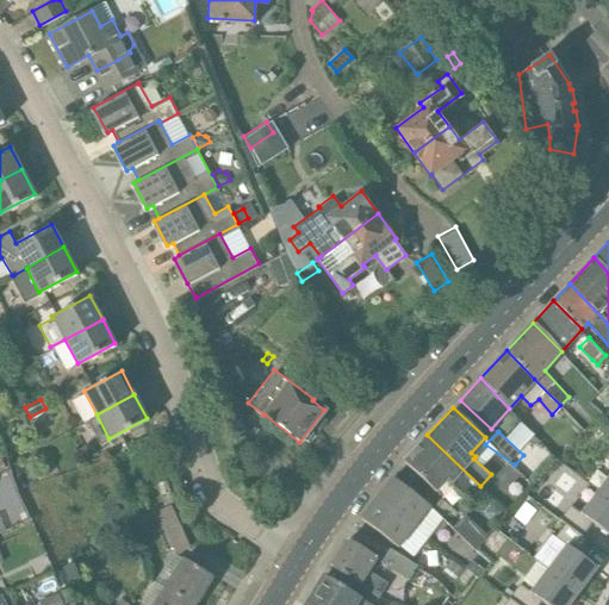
[(468,499),(480,486),(427,435),(403,460),(436,492),(448,479),(468,499)]
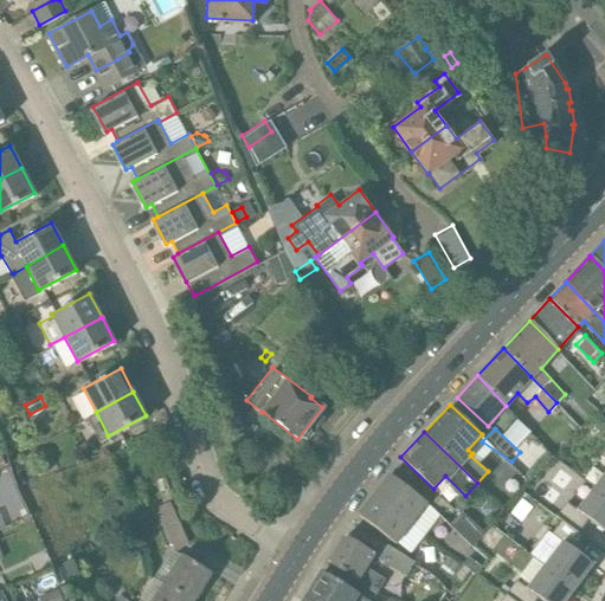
[(412,522),(426,502),(390,472),(373,492),(412,522)]
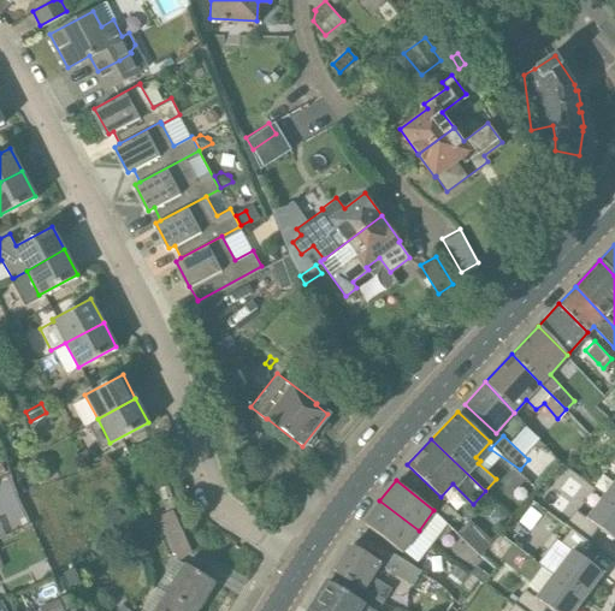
[(614,500),(610,497),(593,521),(581,512),(571,526),(593,544),(604,529),(614,538),(614,500)]
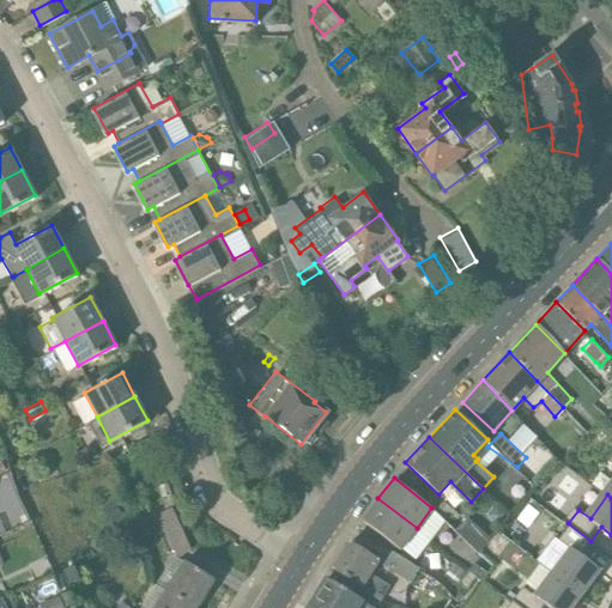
[(101,505),(111,523),(122,515),(111,497),(101,505)]
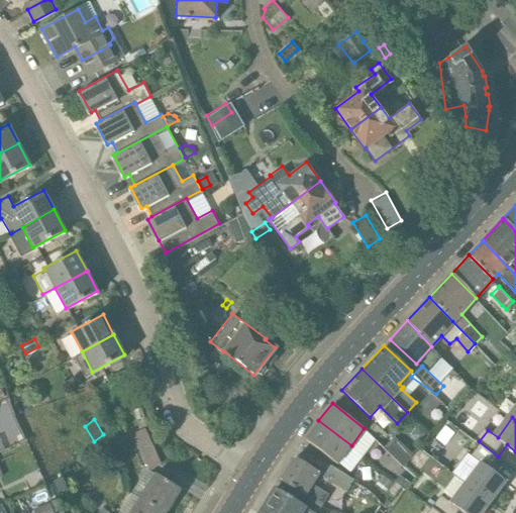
[(337,463),(351,445),(318,420),(305,437),(337,463)]
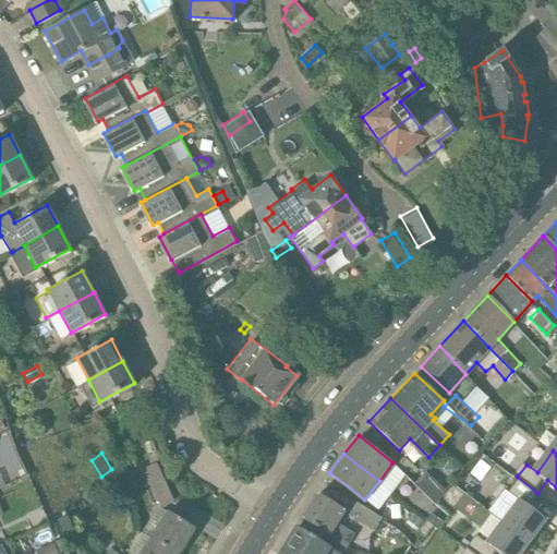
[(463,468),(451,457),(440,468),(452,479),(463,468)]
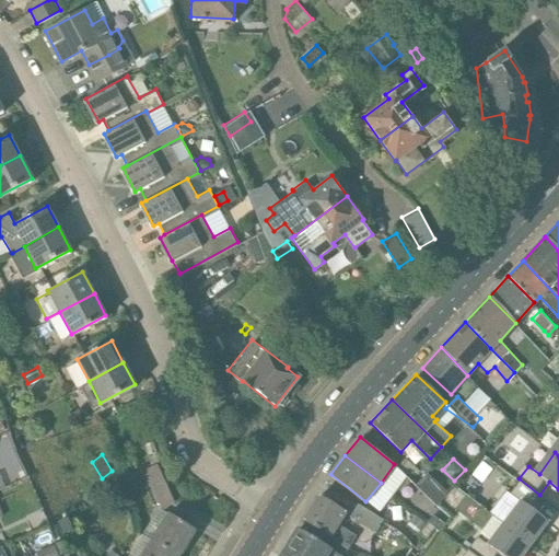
[(143,467),(161,509),(173,499),(156,461),(143,467)]
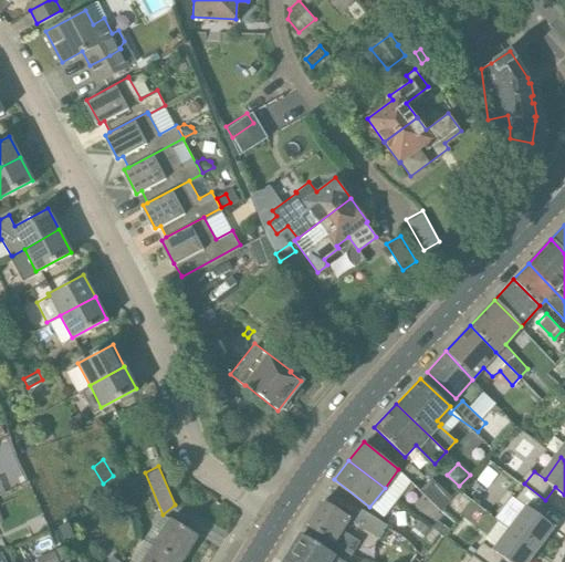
[(451,496),(430,476),(419,488),(440,508),(451,496)]
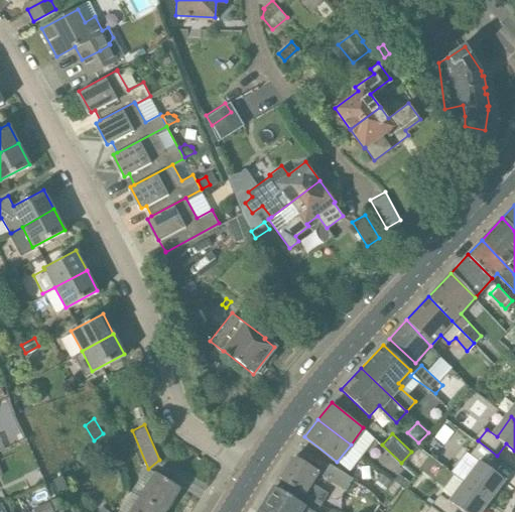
[(469,453),(465,451),(449,470),(464,480),(490,499),(505,479),(489,467),(497,456),(478,440),(469,453)]
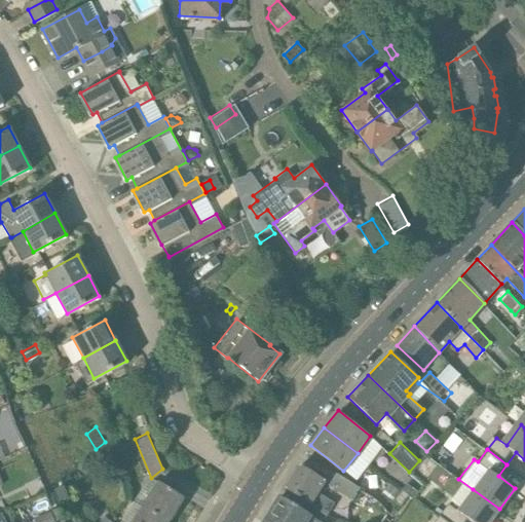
[(317,492),(325,480),(299,463),(284,487),(326,513),(333,501),(317,492)]
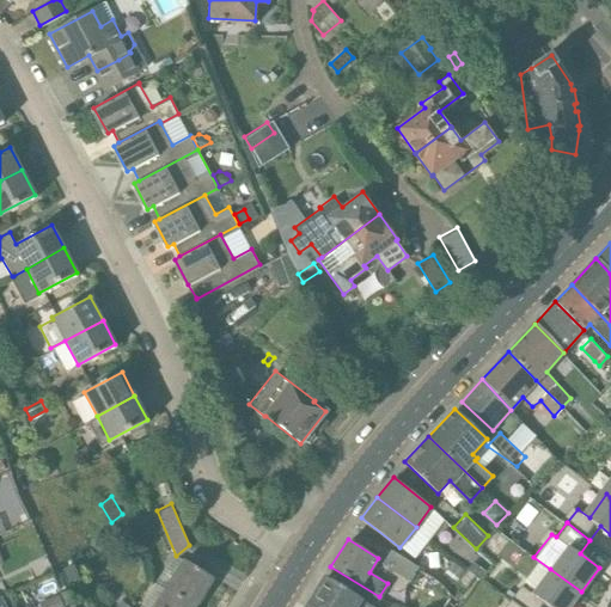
[(421,566),(391,547),(382,560),(413,580),(421,566)]
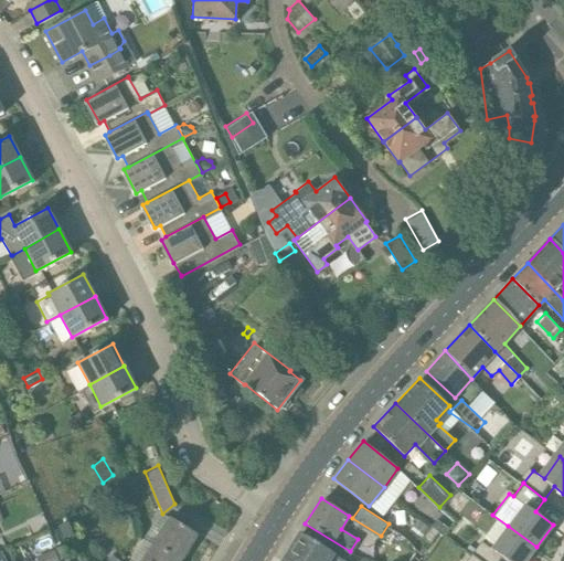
[(151,542),(180,560),(197,533),(169,516),(151,542)]
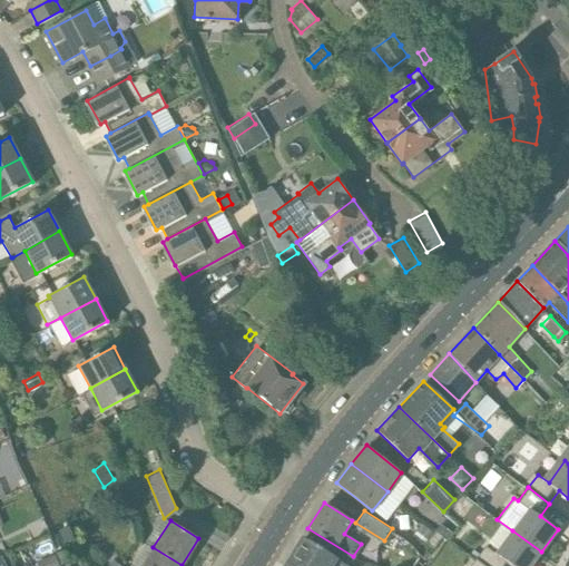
[(433,529),(441,535),(441,536),(445,538),(451,530),(440,520),(433,529)]
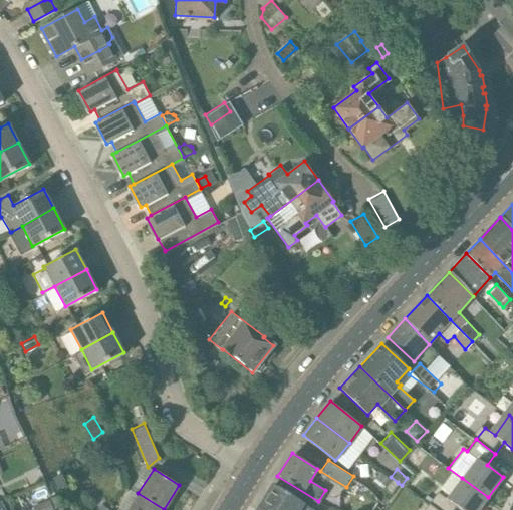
[(372,480),(383,488),(391,477),(380,470),(372,480)]
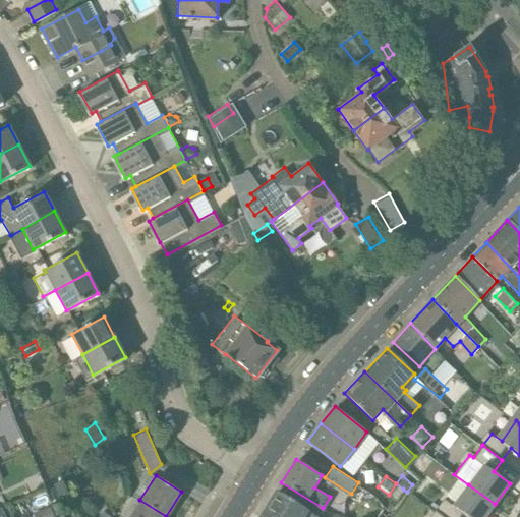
[(389,495),(396,500),(403,490),(403,489),(396,483),(389,495)]
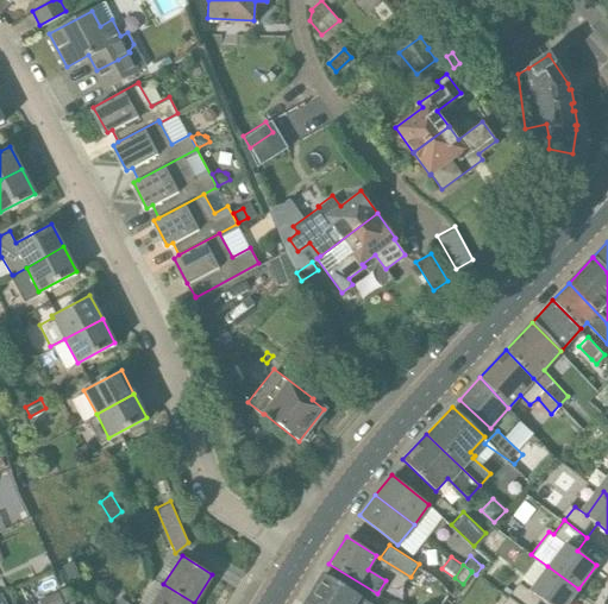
[(547,566),(530,589),(519,580),(512,589),(508,595),(520,603),(536,603),(541,598),(549,603),(565,603),(578,589),(547,566)]
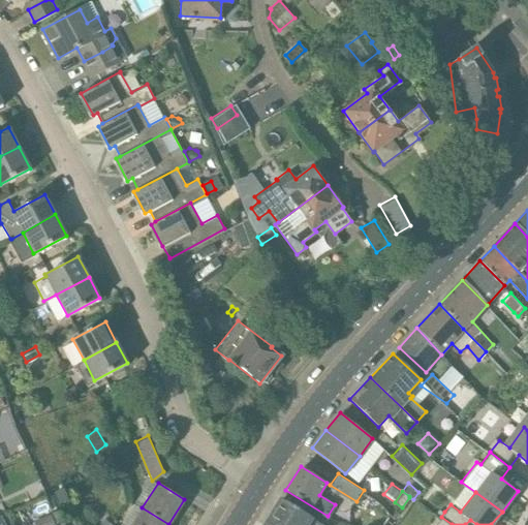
[(323,524),(317,520),(281,498),(265,523),(268,524),(323,524)]
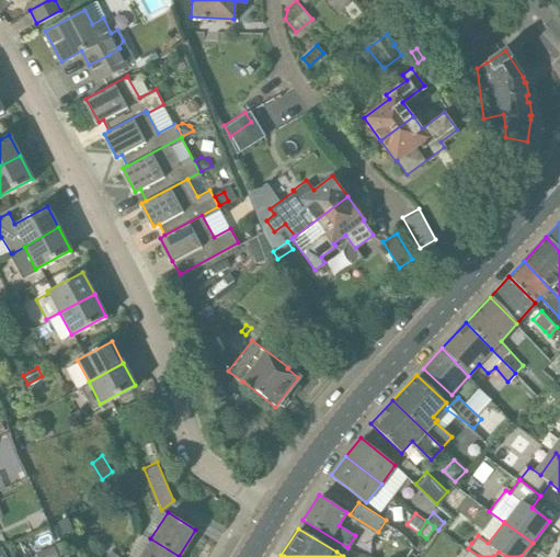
[(461,543),(468,548),(471,543),(465,537),(461,543)]
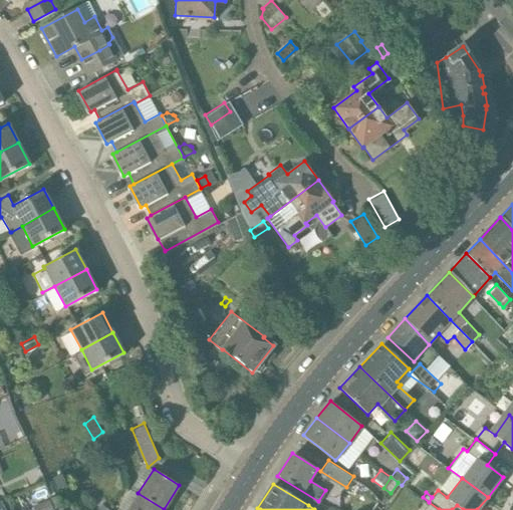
[(138,493),(126,509),(163,509),(164,509),(138,493)]
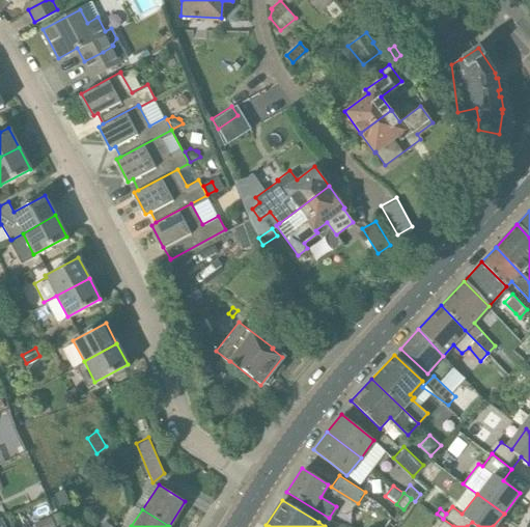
[(32,520),(34,526),(55,526),(51,514),(32,520)]
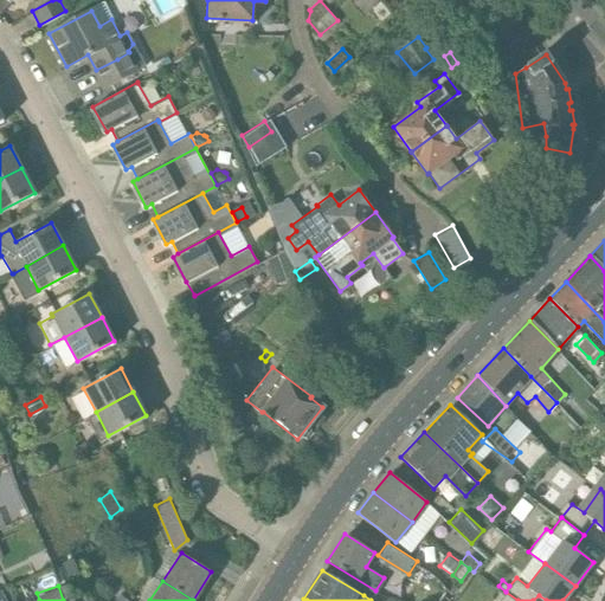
[(0,600),(24,600),(23,600),(6,600),(0,588),(0,600)]
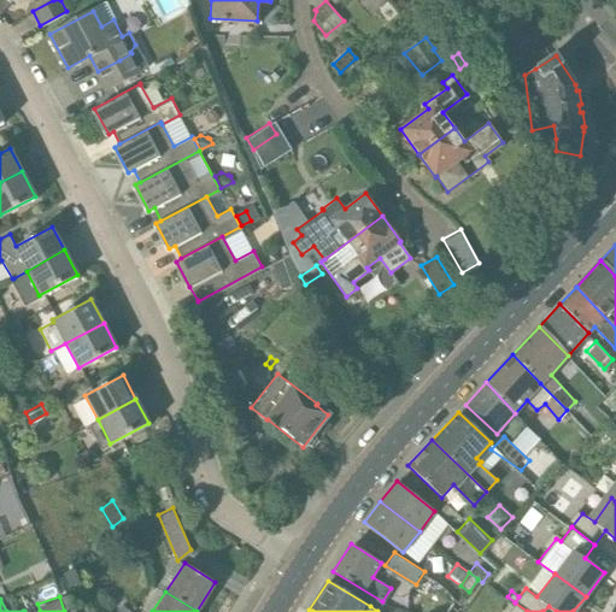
[(134,611),(122,601),(115,611),(134,611)]
